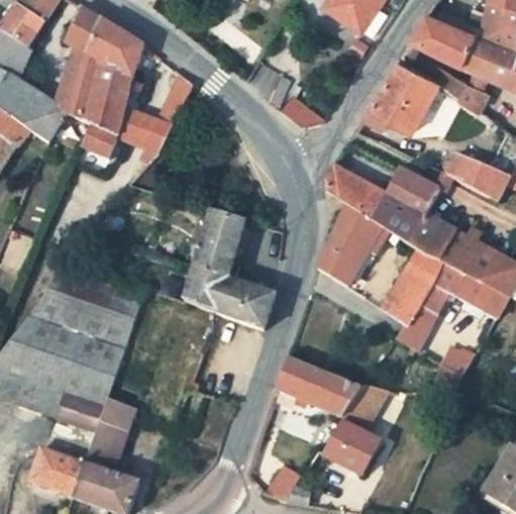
[(18,0),(17,2),(39,18),(52,0),(18,0)]
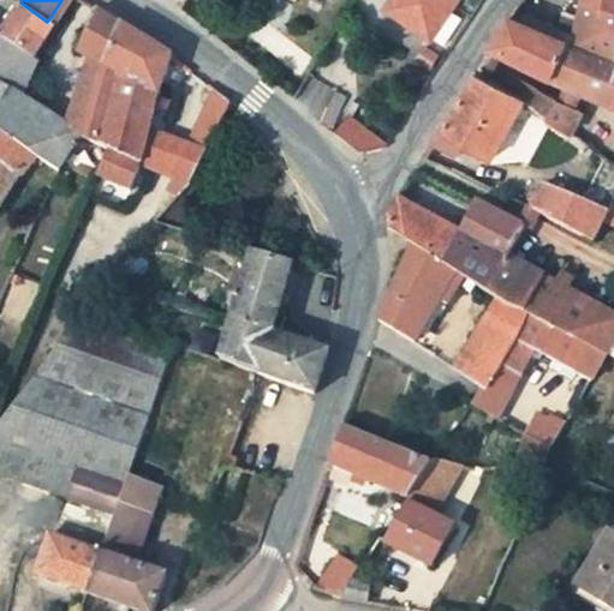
[(428,35),(436,24),(399,0),(387,0),(383,6),(428,35)]
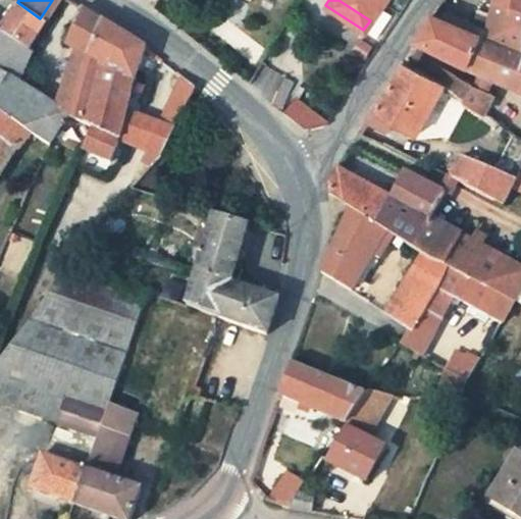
[(339,0),(370,20),(382,0),(339,0)]
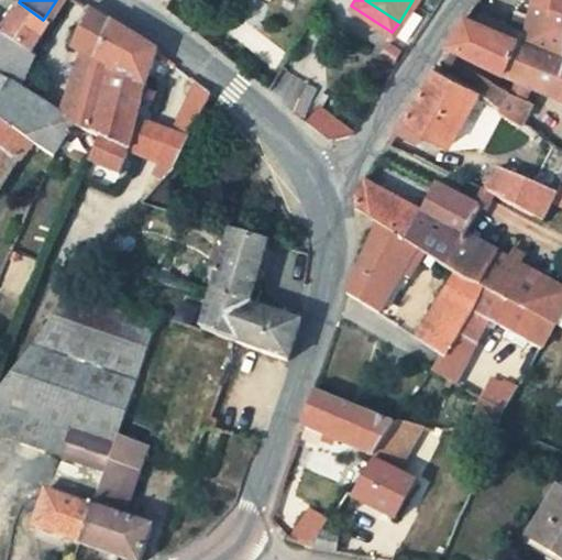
[(528,0),(521,37),(560,52),(561,35),(561,0),(528,0)]
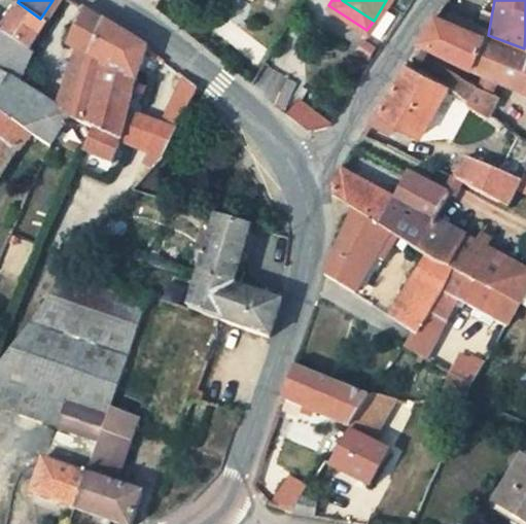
[(40,19),(18,2),(0,29),(0,31),(22,45),(40,19)]
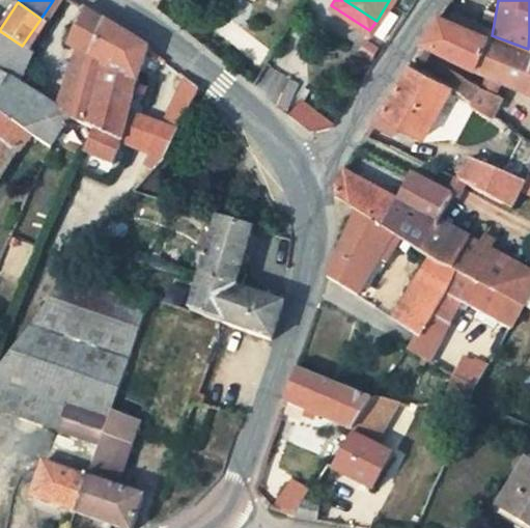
[(66,111),(81,120),(99,61),(86,54),(101,18),(81,5),(66,43),(76,49),(52,102),(4,74),(0,80),(0,110),(7,114),(31,132),(50,142),(66,111)]
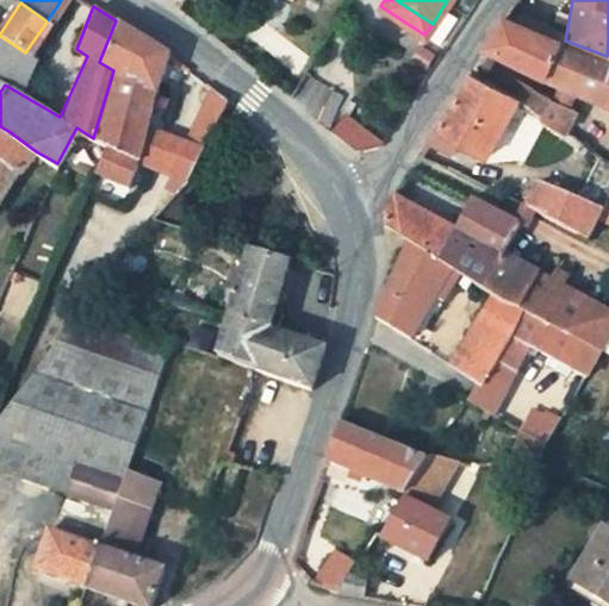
[(545,74),(559,38),(501,16),(489,35),(482,48),(491,51),(545,74)]
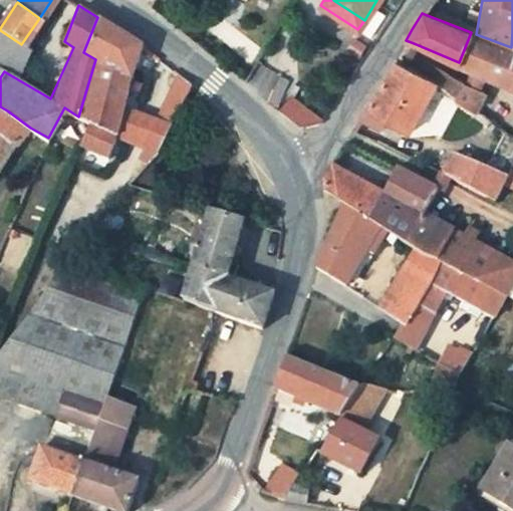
[(114,133),(121,103),(126,82),(141,49),(97,17),(83,52),(95,59),(78,116),(86,120),(79,141),(108,154),(114,133)]
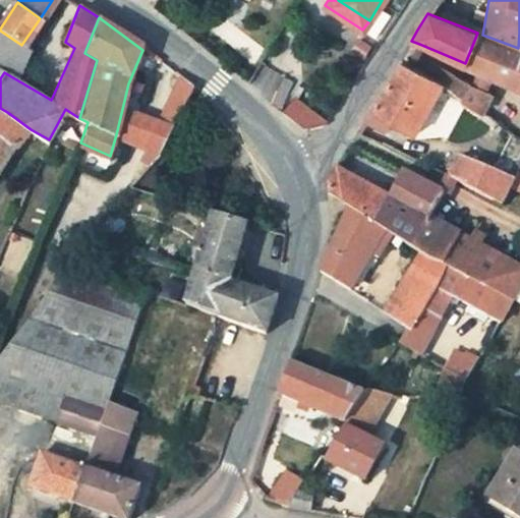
[(0,70),(4,72),(21,45),(0,31),(0,70)]
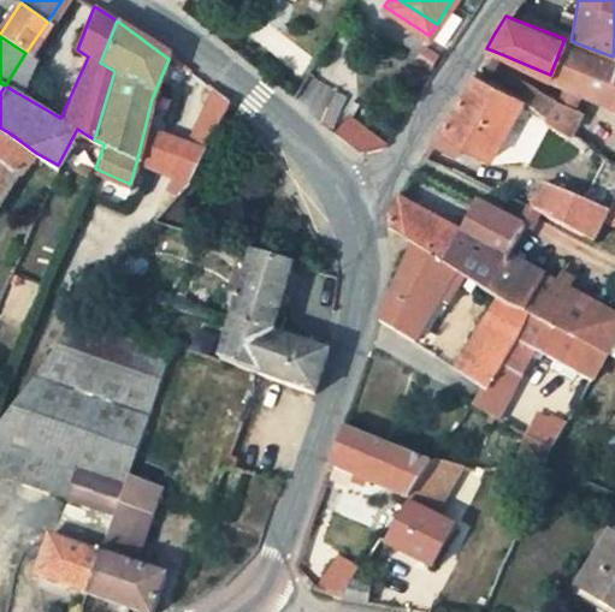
[(565,39),(550,75),(614,102),(614,57),(613,57),(571,41),(565,39)]
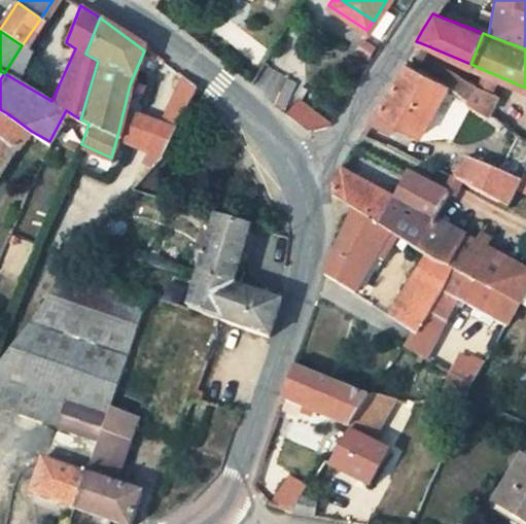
[(408,130),(418,136),(447,81),(414,63),(406,59),(372,116),(405,135),(408,130)]
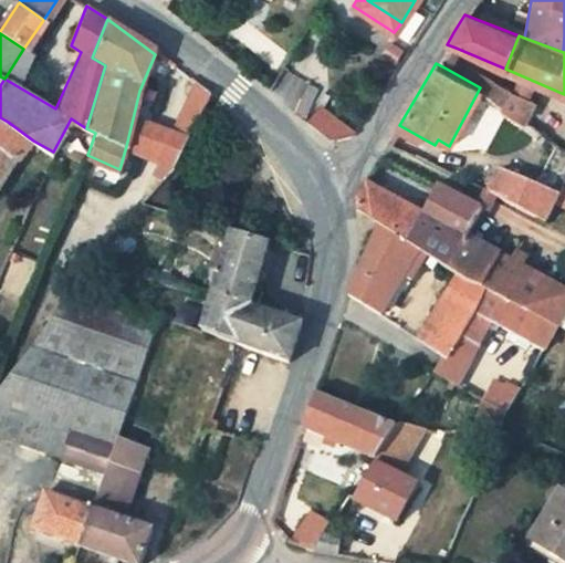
[(484,91),(522,120),(534,97),(493,80),(484,91)]
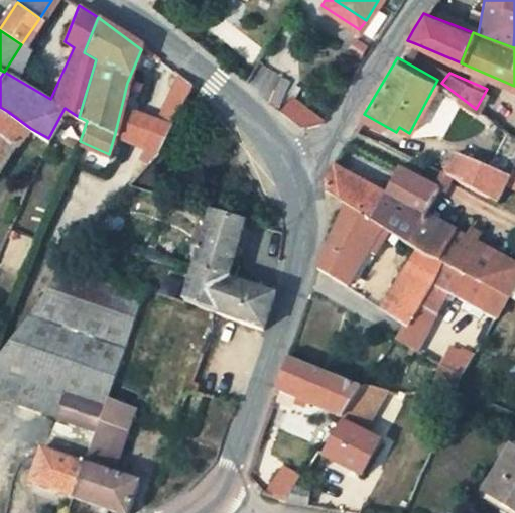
[(156,121),(170,128),(190,88),(174,76),(156,121)]
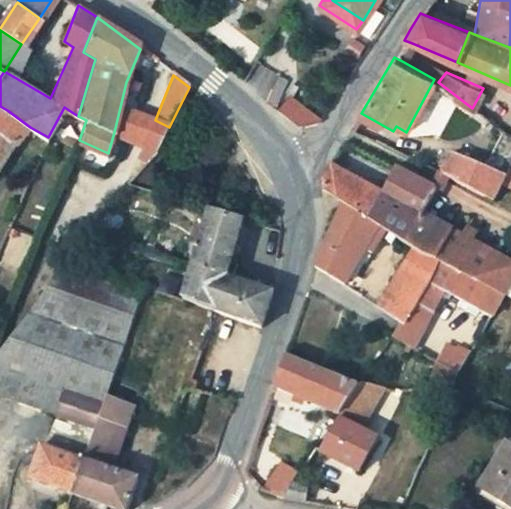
[(294,124),(296,126),(318,120),(287,96),(277,109),(294,124)]
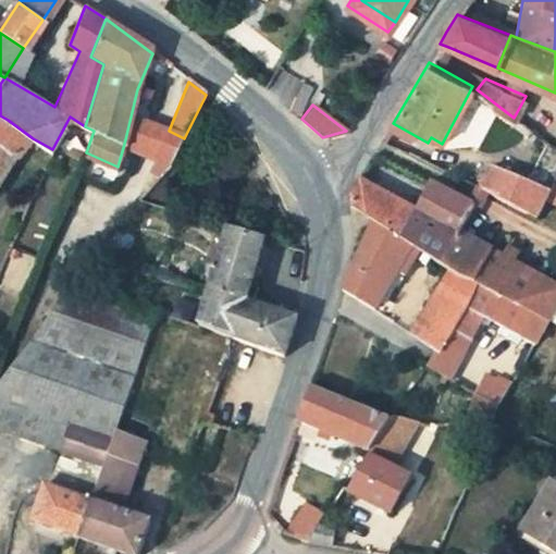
[(170,170),(184,138),(169,131),(132,112),(124,144),(159,163),(170,170)]
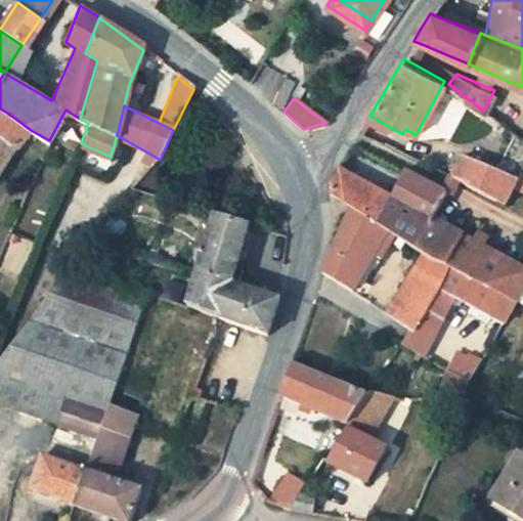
[(0,159),(9,144),(17,148),(31,130),(7,113),(0,109),(0,159)]
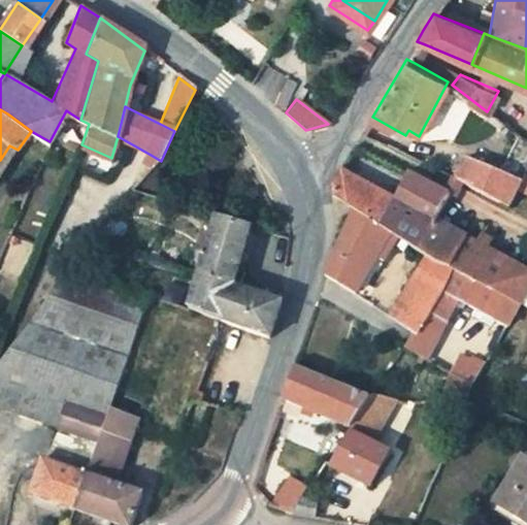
[(153,170),(161,161),(151,155),(143,164),(153,170)]
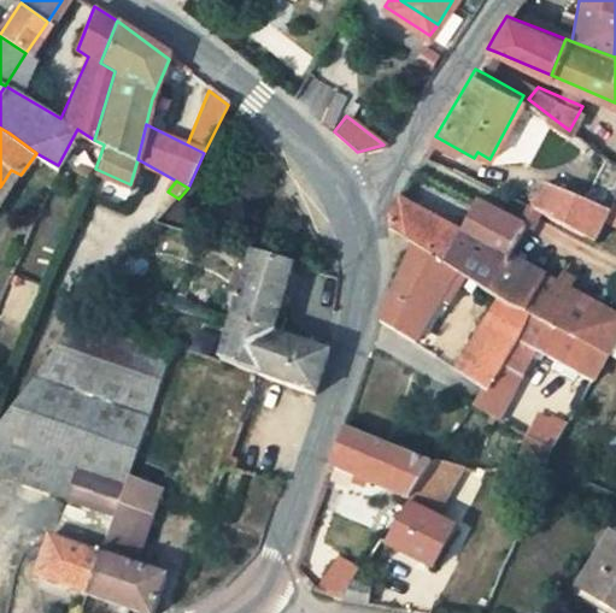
[(606,217),(610,208),(546,181),(531,210),(570,229),(594,241),(606,217)]
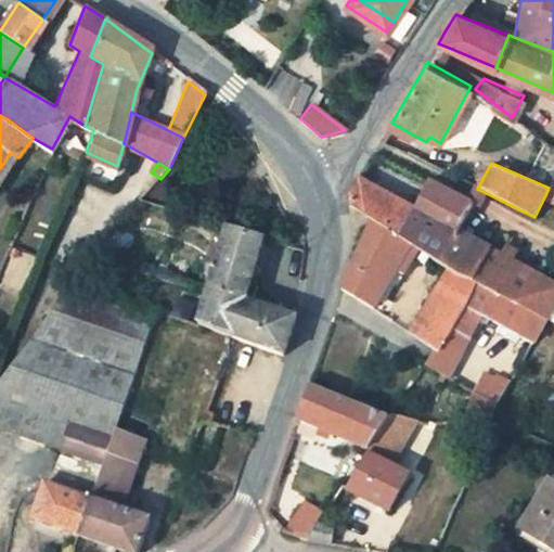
[(351,206),(368,216),(410,241),(440,259),(456,228),(469,203),(426,179),(415,205),(361,174),(348,194),(351,206)]
